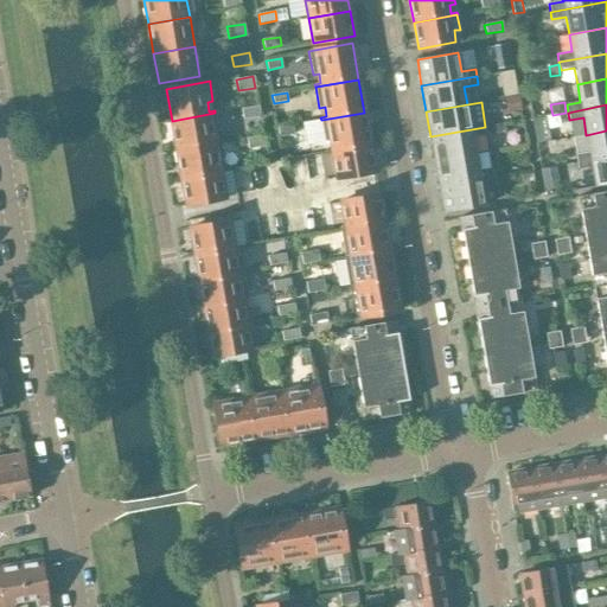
[(260,117),(259,106),(241,109),(243,120),(260,117)]
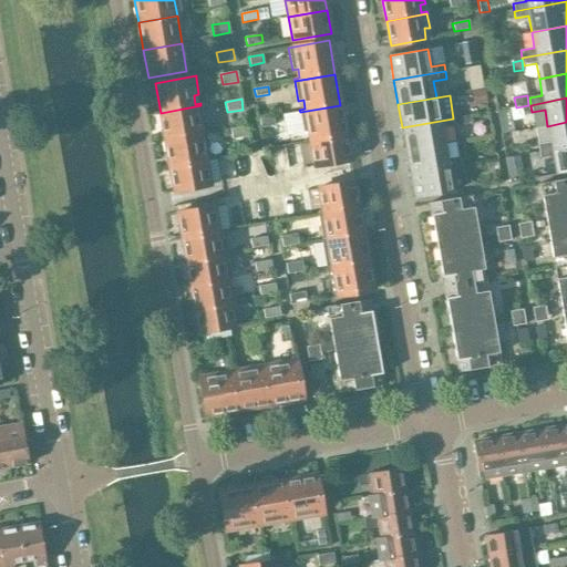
[(200,105),(161,113),(165,140),(206,133),(205,131),(200,132),(198,123),(204,122),(200,105)]
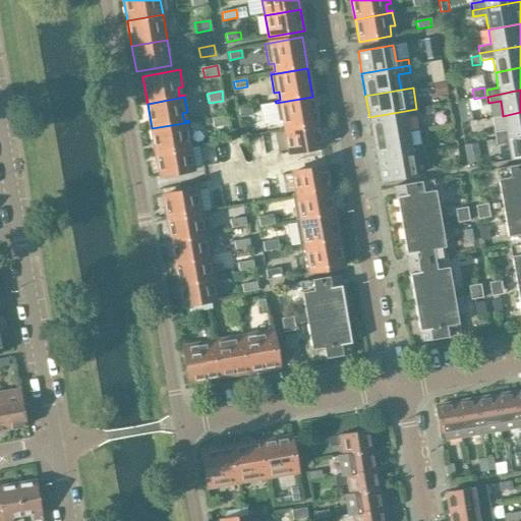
[(312,97),(276,103),(279,121),(284,120),(285,130),(317,124),(312,97)]
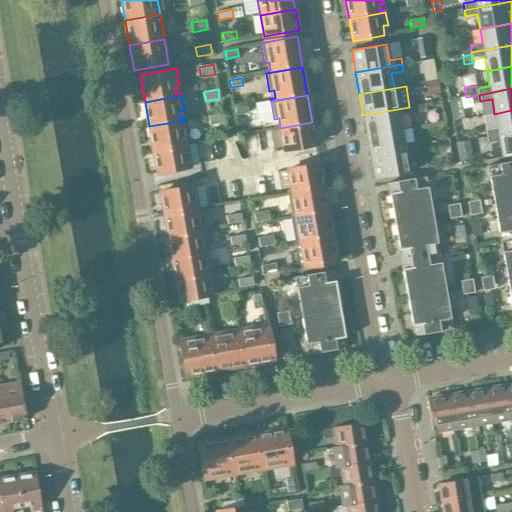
[(234,108),(235,115),(248,113),(247,106),(234,108)]
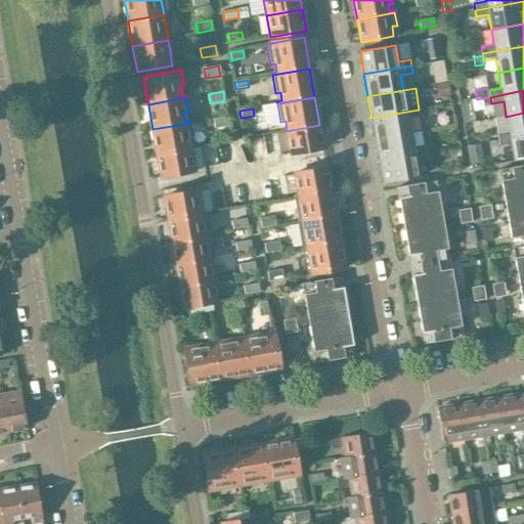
[(419,110),(372,118),(375,139),(410,133),(408,118),(421,116),(419,110)]
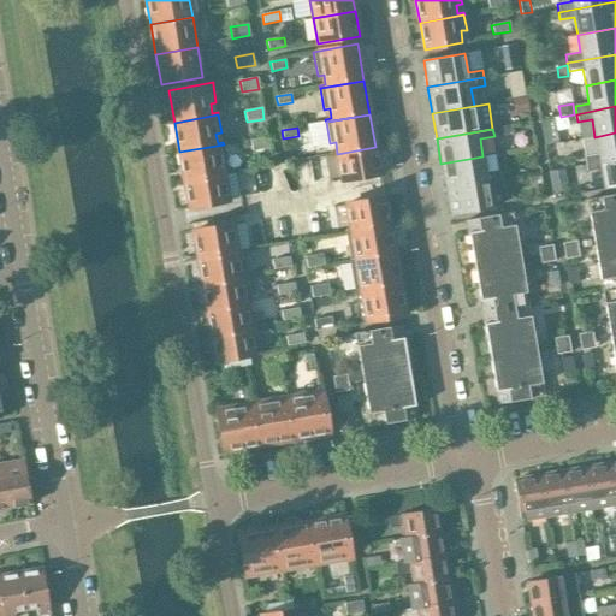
[(556,129),(542,131),(544,146),(558,143),(556,129)]
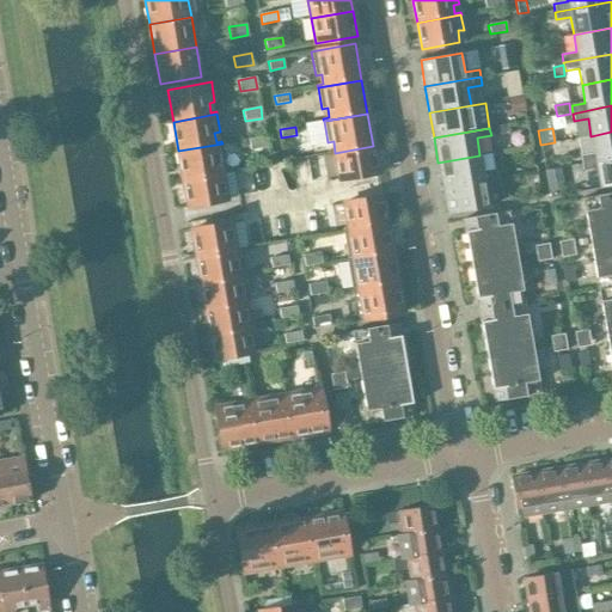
[(611,132),(591,136),(594,153),(580,155),(581,164),(611,158),(611,132)]
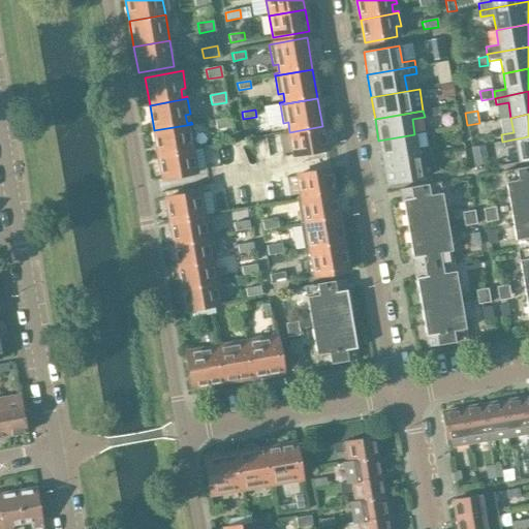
[(231,127),(229,118),(215,121),(216,130),(231,127)]
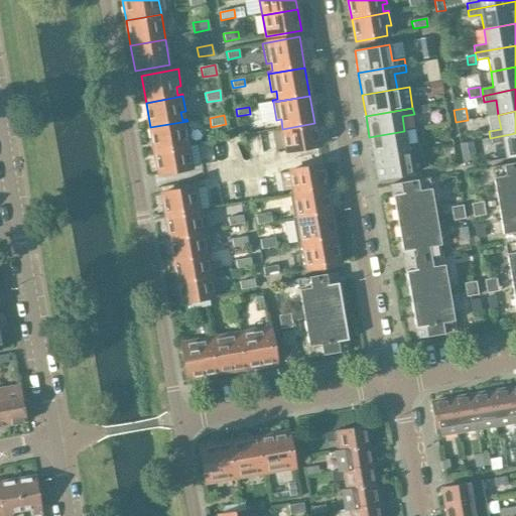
[(187,121),(150,127),(154,151),(186,145),(185,136),(189,136),(187,121)]
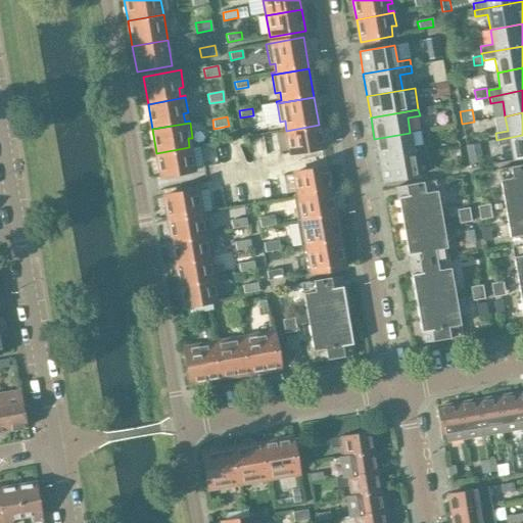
[(319,125),(286,131),(290,154),(321,149),(323,148),(319,125)]
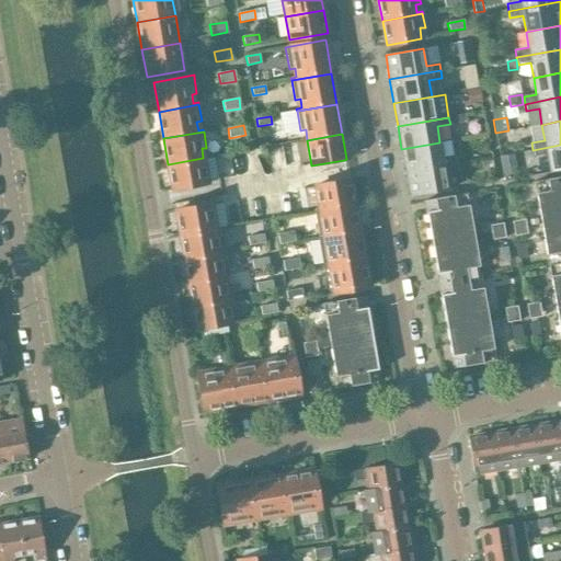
[(347,180),(344,160),(311,165),(307,140),(203,158),(207,182),(218,180),(221,196),(192,202),(192,207),(210,204),(215,228),(315,210),(313,209),(319,208),(315,185),(347,180)]
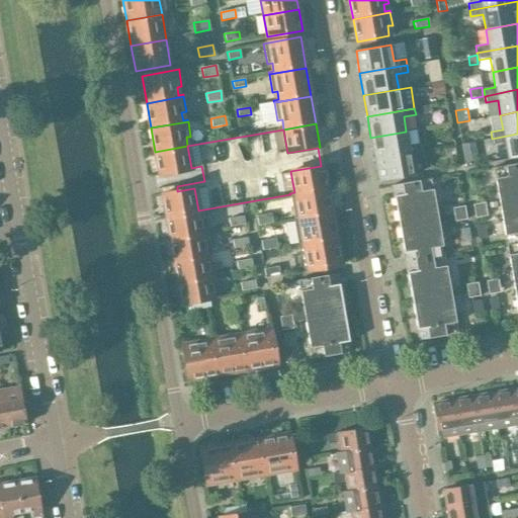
[(406,132),(370,138),(374,159),(422,151),(421,145),(409,147),(406,132)]
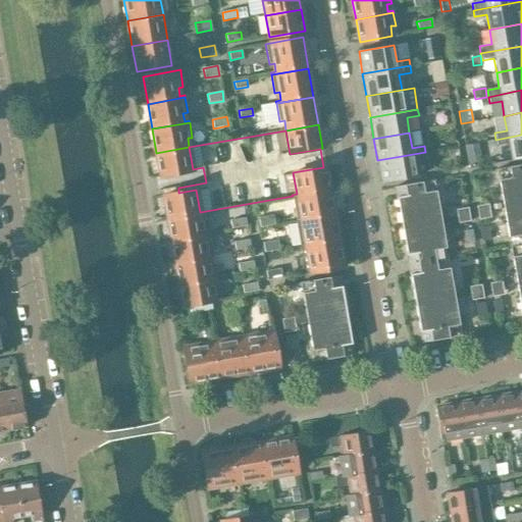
[(521,135),(496,140),(497,147),(509,145),(512,160),(521,158),(521,135)]
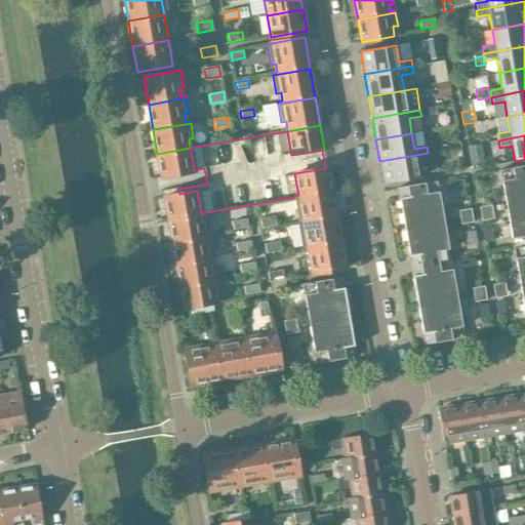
[(484,163),(481,145),(468,148),(471,166),(484,163)]
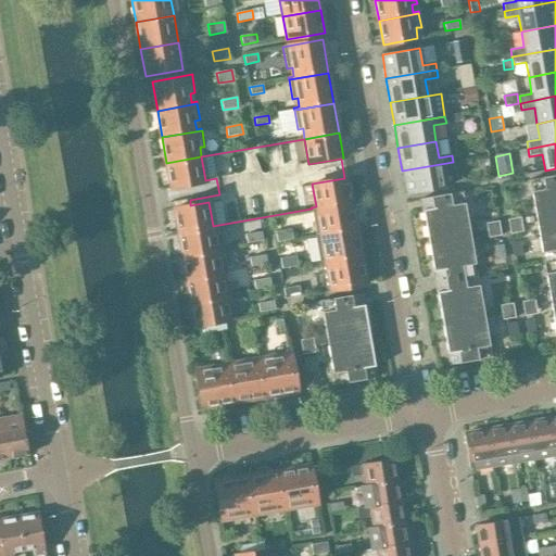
[(201,156),(166,163),(171,188),(205,182),(205,180),(201,156)]
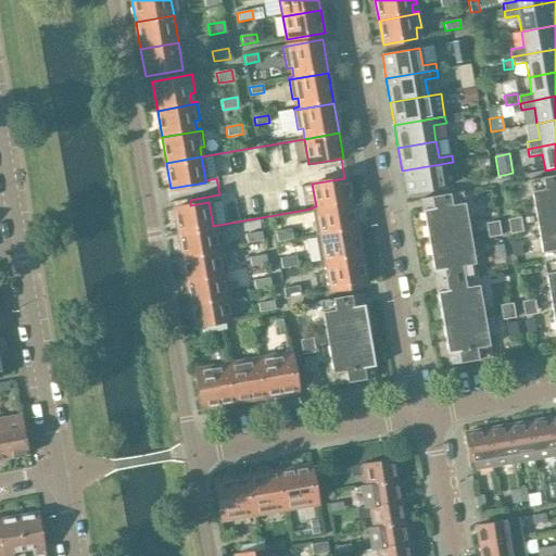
[(453,162),(402,171),(406,194),(444,189),(441,172),(454,169),(453,162)]
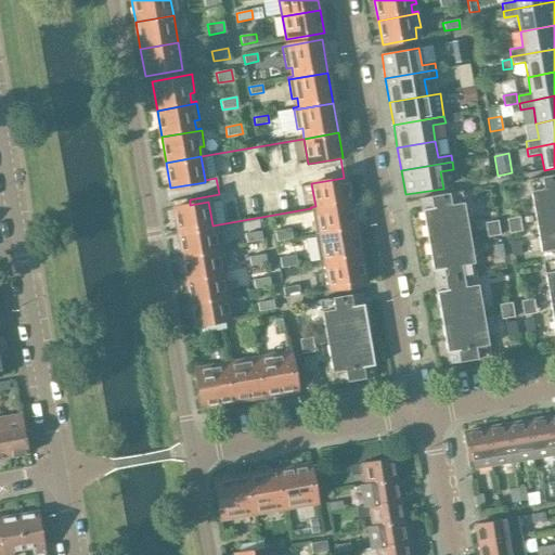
[(554,175),(528,180),(536,222),(554,218),(554,175)]
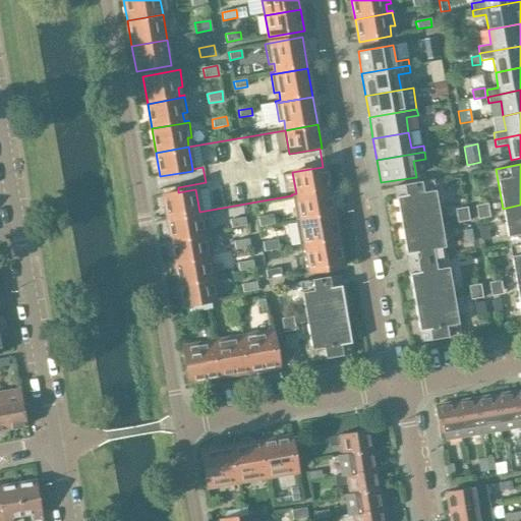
[(323,167),(292,172),(296,193),(291,194),(292,195),(292,196),(330,190),(326,167),(323,167)]
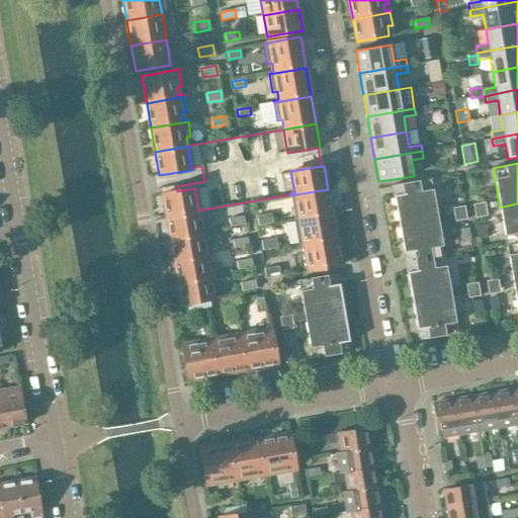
[(392,185),(399,225),(437,218),(431,179),(392,185)]
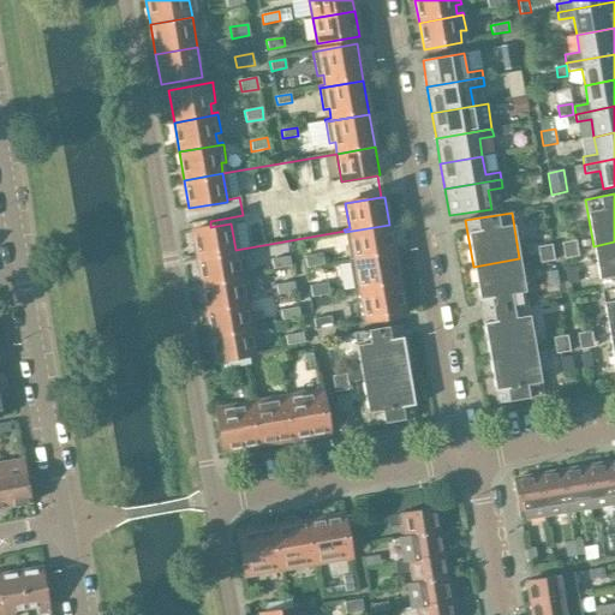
[(210,227),(192,231),(197,256),(236,250),(231,224),(210,227)]
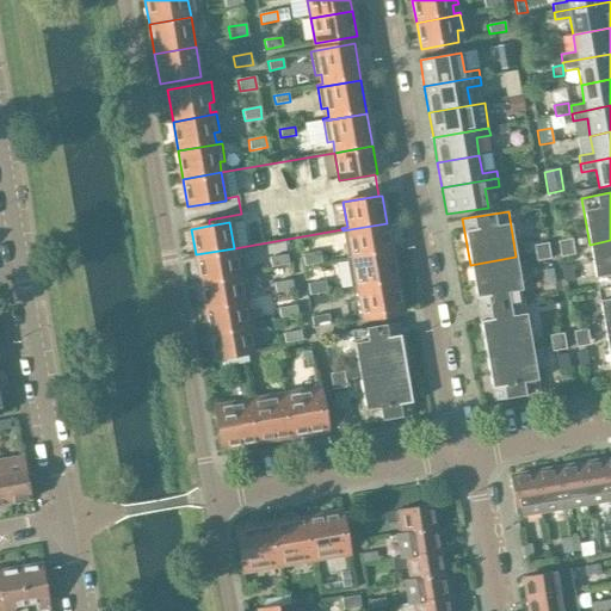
[(387,223),(343,230),(345,248),(351,247),(353,257),(347,258),(347,260),(392,253),(387,223)]
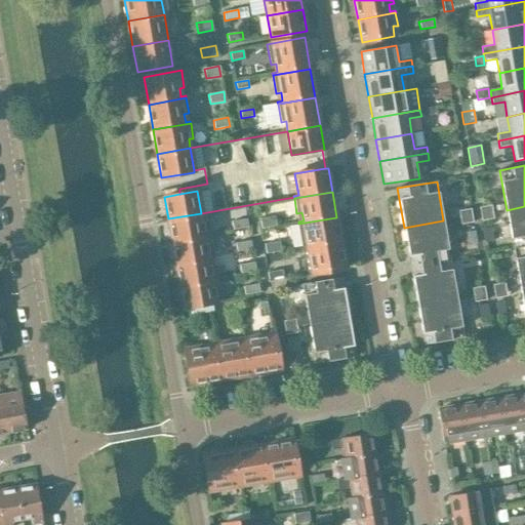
[(479,207),(480,214),(492,212),(491,205),(479,207)]
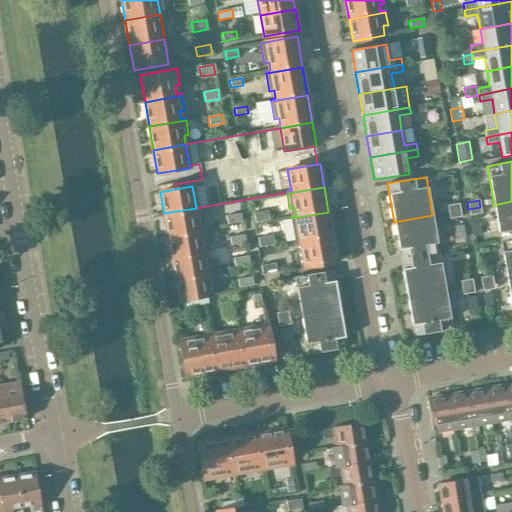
[(511,201),(494,205),(500,243),(511,240),(511,201)]
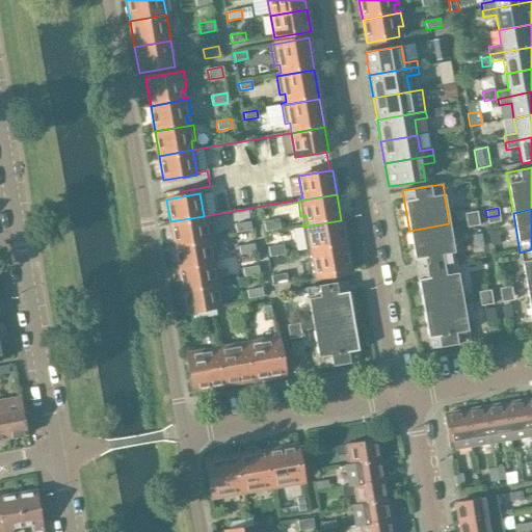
[(464,214),(466,220),(478,218),(477,212),(464,214)]
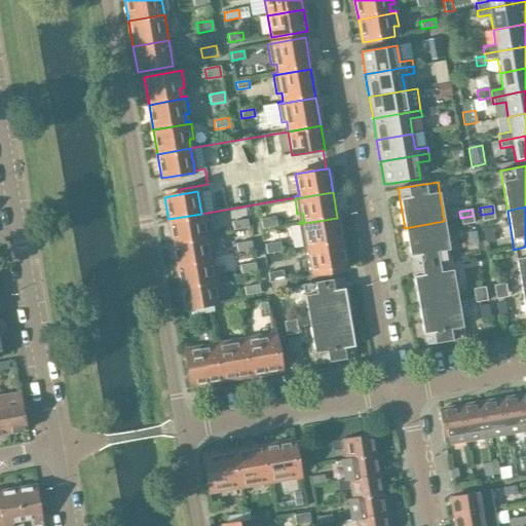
[(493,213),(481,215),(482,222),(494,220),(493,213)]
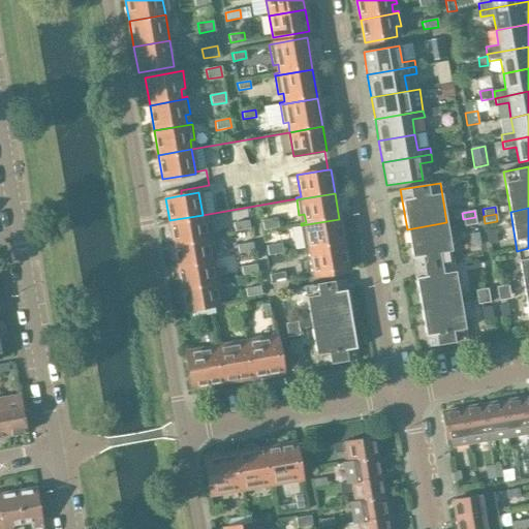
[(203,215),(169,220),(174,243),(212,237),(210,223),(205,224),(203,215)]
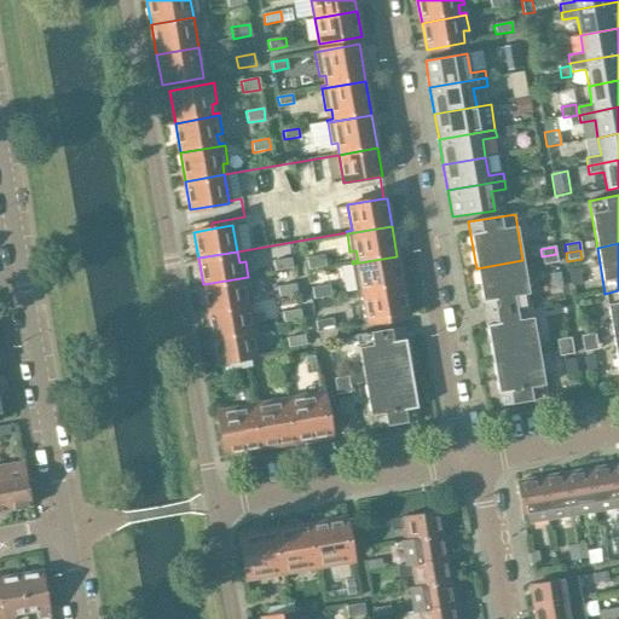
[(556,254),(542,256),(543,265),(557,262),(556,254)]
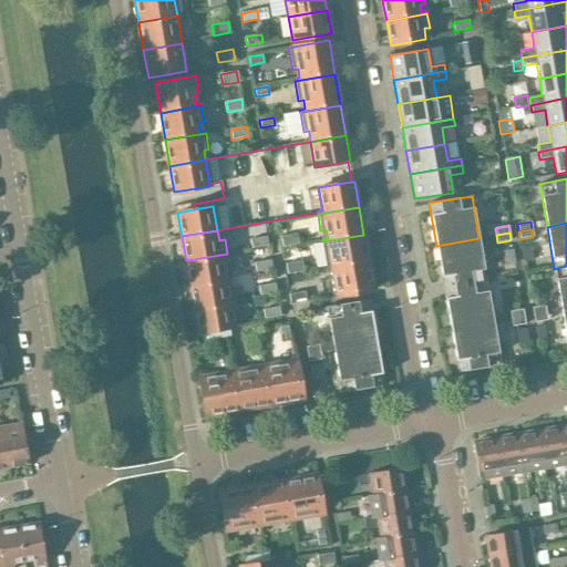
[(280,237),(282,247),(298,245),(297,234),(280,237)]
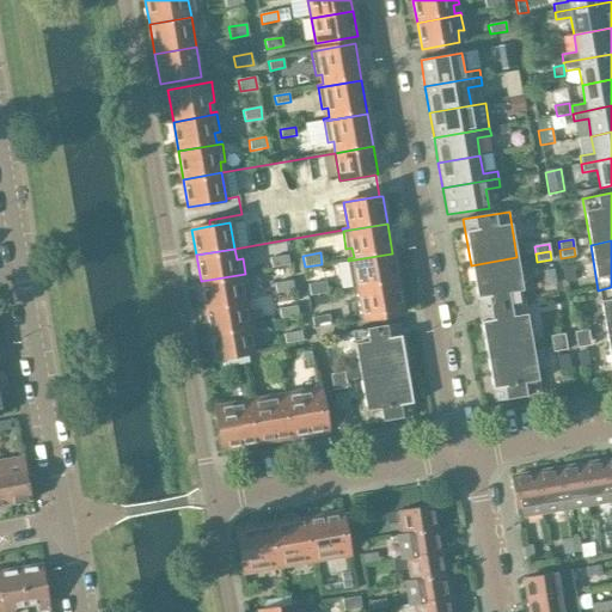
[(392,254),(348,261),(352,279),(356,277),(359,287),(353,288),(353,291),(397,283),(392,254)]
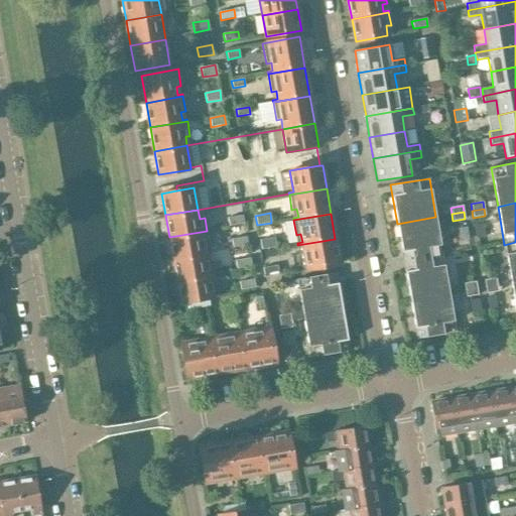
[(244,224),(242,216),(228,219),(229,226),(244,224)]
